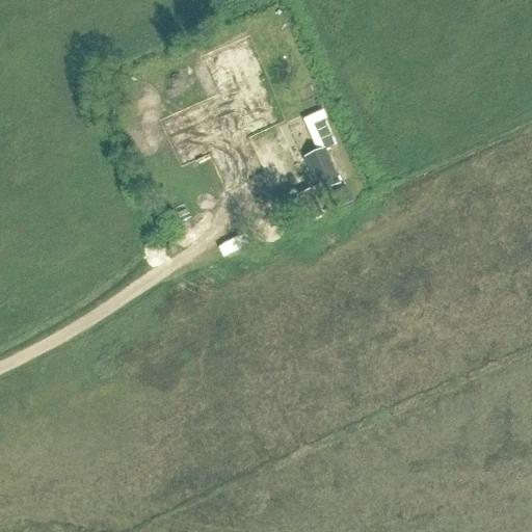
[(224,100),(167,127),(185,164),(213,152),(230,187),(260,174),(245,143),(243,137),(250,134),(253,133),(262,129),(272,124),(261,99),(251,78),(259,75),(244,45),(208,62),(217,83),(220,90),(222,96),(224,100)]
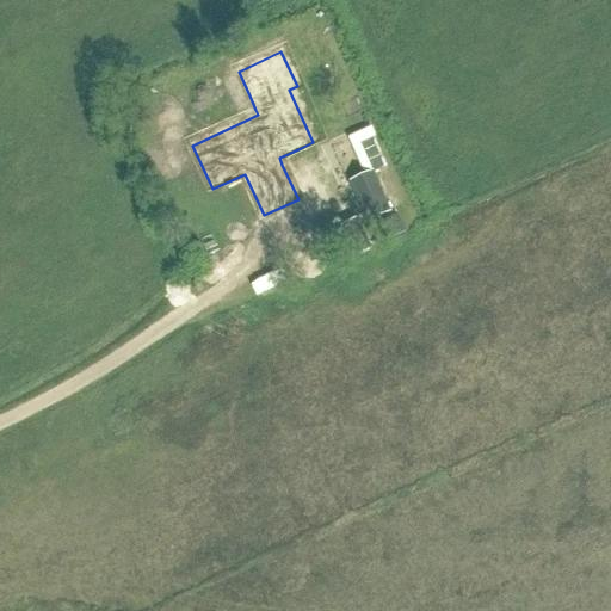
[(370,127),(349,136),(364,173),(383,166),(370,135),(372,135),(370,127)]
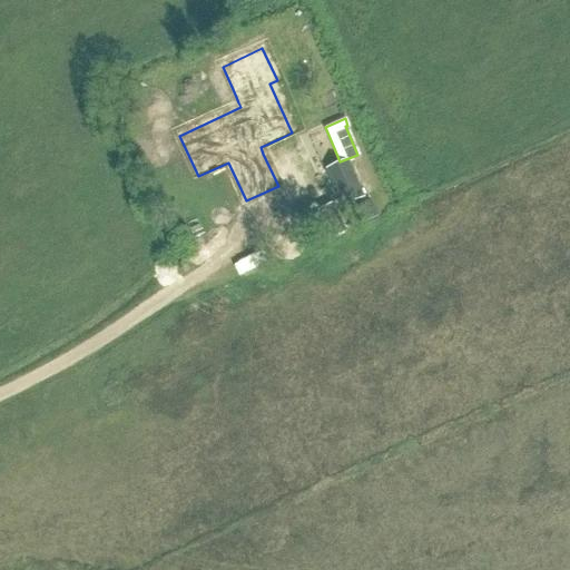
[(273,154),(296,224),(336,209),(313,139),(273,154)]
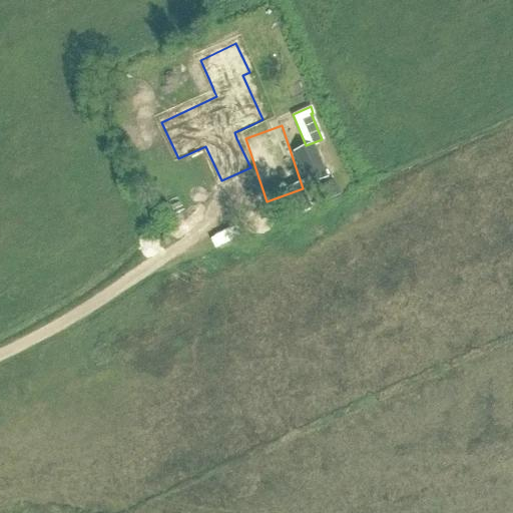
[(309,186),(328,178),(313,143),(294,151),(309,186)]
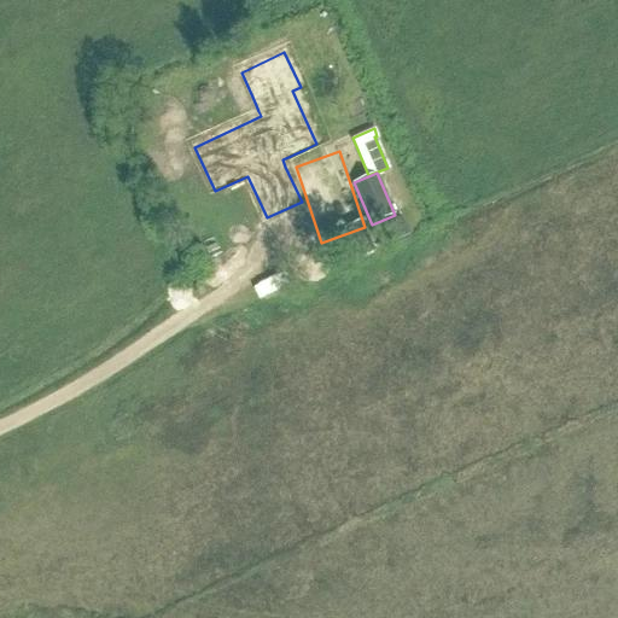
[(199,299),(208,296),(203,285),(196,287),(199,299)]
